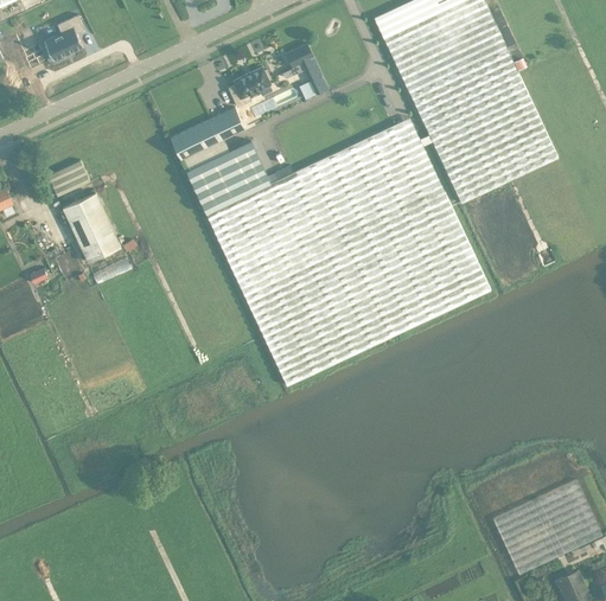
[(0,10),(19,0),(0,0),(0,10)]
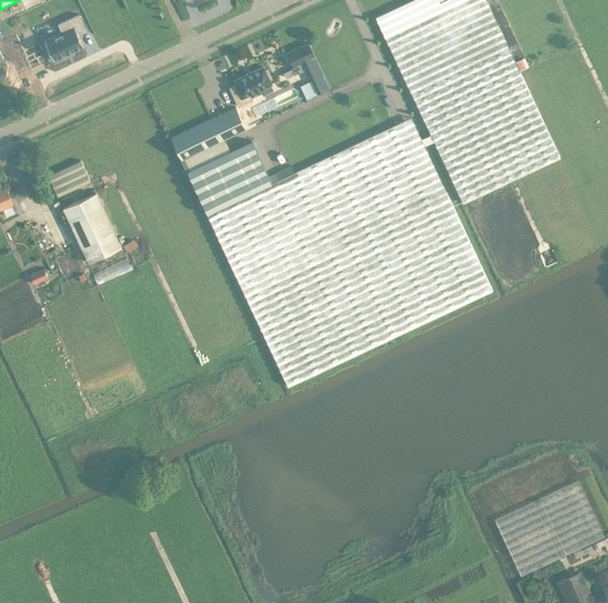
[(532,104),(518,74),(506,49),(508,48),(484,0),(412,0),(375,18),(384,38),(411,94),(409,94),(436,150),(462,206),(515,181),(558,159),(532,104)]
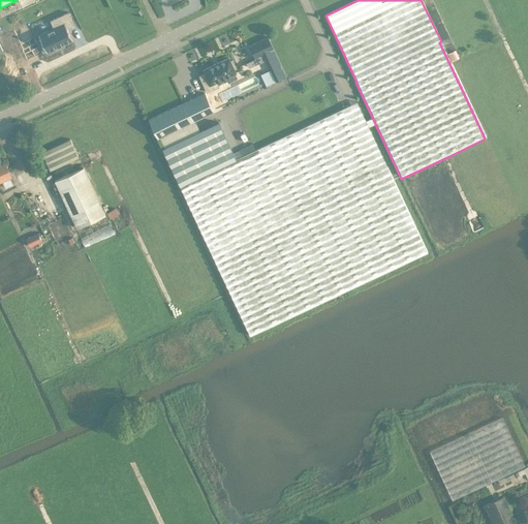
[(40,40),(38,41),(41,49),(43,48),(45,53),(48,52),(49,54),(56,51),(55,49),(72,40),(66,29),(73,25),(67,12),(50,21),(53,29),(38,36),(40,40)]
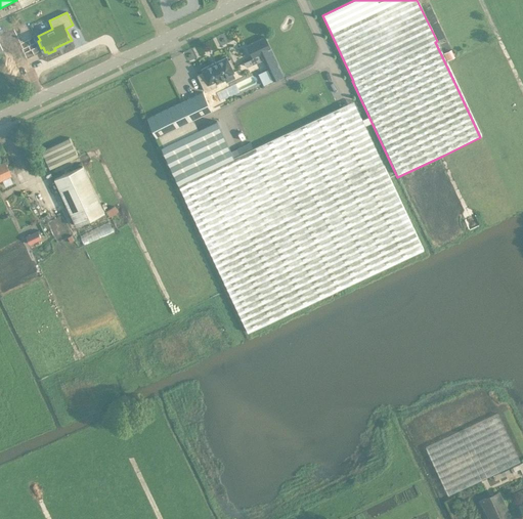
[(40,50),(31,23),(26,24),(25,22),(11,26),(23,57),(40,50)]
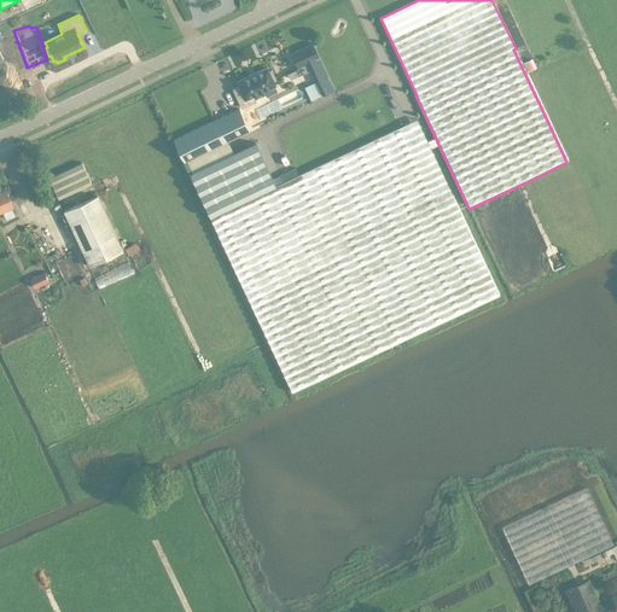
[(309,63),(324,95),(333,91),(312,45),(290,54),(297,69),(309,63)]
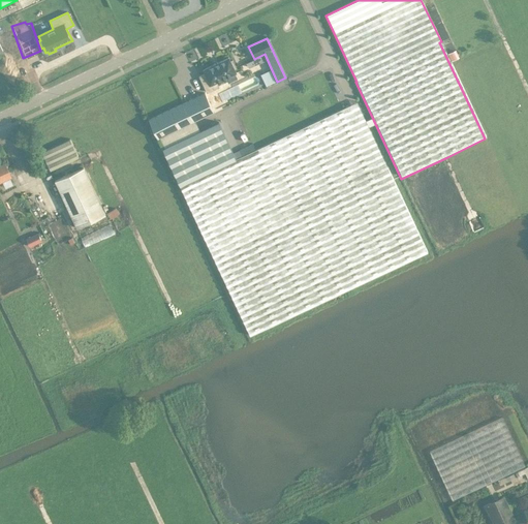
[(452,47),(445,51),(451,59),(457,55),(452,47)]
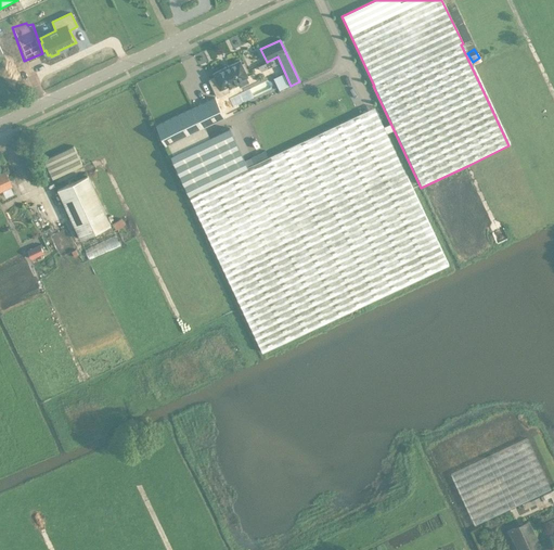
[(229,92),(226,87),(246,77),(245,74),(247,73),(243,64),(241,65),(240,62),(213,74),(215,78),(208,80),(217,98),(229,92)]
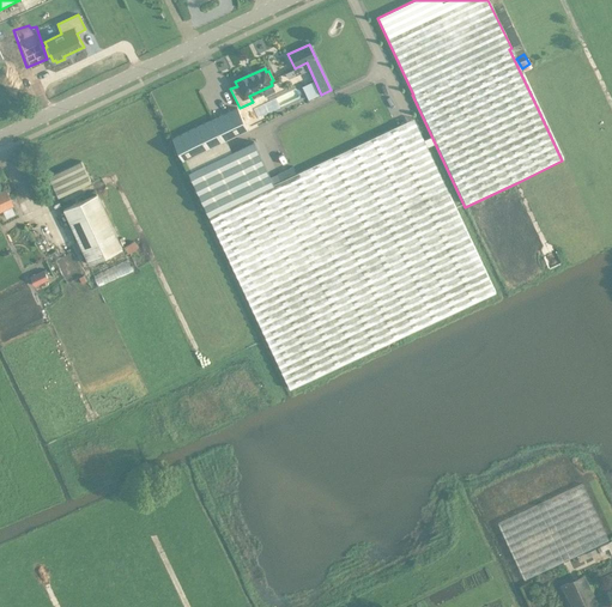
[(298,83),(306,97),(316,92),(310,78),(298,83)]
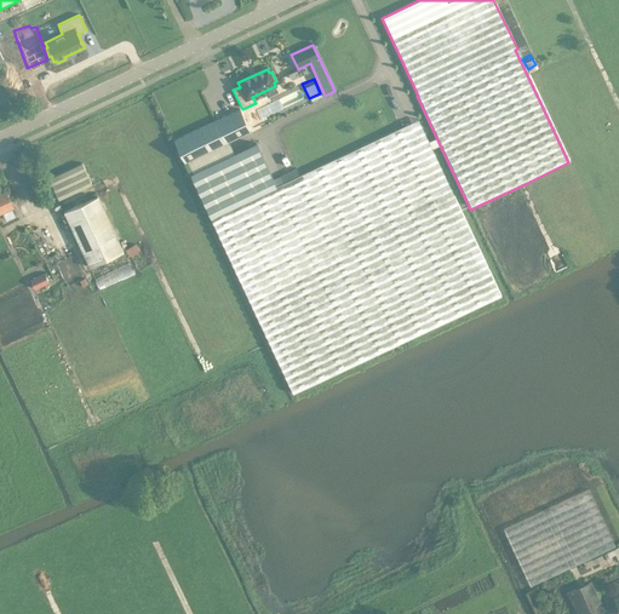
[(184,164),(250,132),(240,110),(173,142),(184,164)]
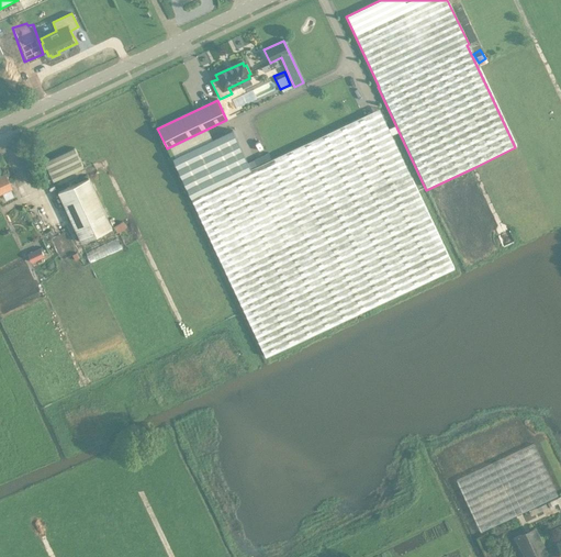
[(455,269),(379,109),(190,198),(266,358),(455,269)]
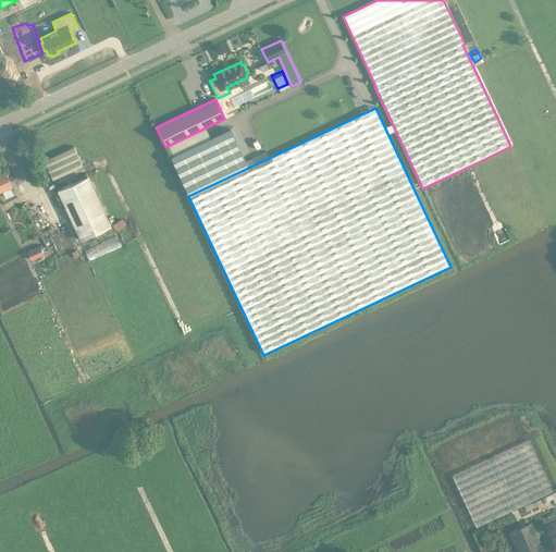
[(188,196),(248,168),(230,129),(170,157),(188,196)]
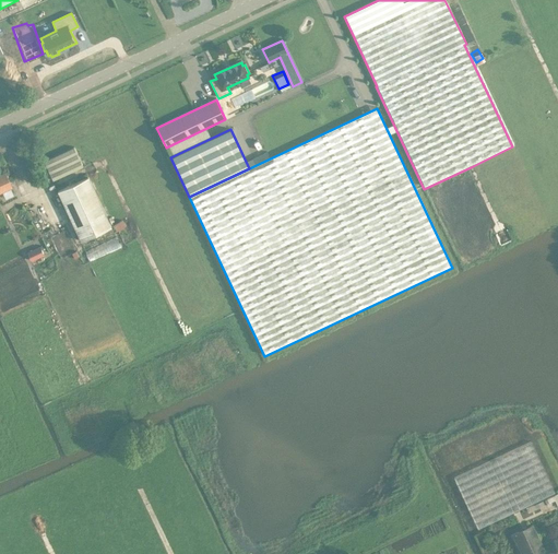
[(45,163),(54,183),(83,168),(74,149),(45,163)]
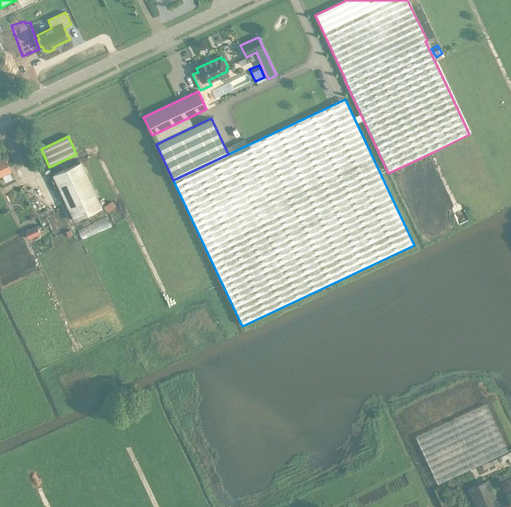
[(10,178),(8,173),(11,172),(5,159),(0,161),(0,177),(4,175),(6,180),(10,178)]
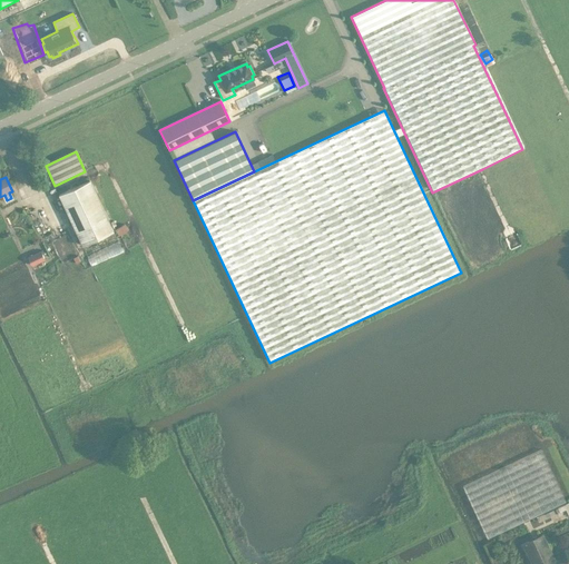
[(90,181),(59,196),(84,247),(114,233),(90,181)]
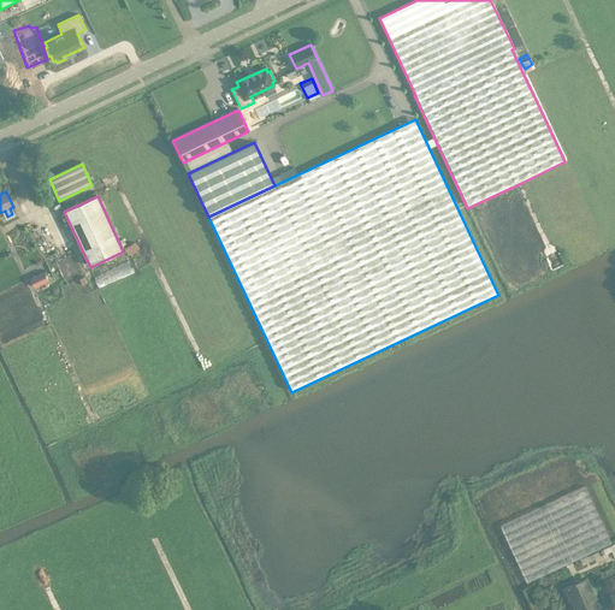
[(500,201),(488,206),(490,212),(502,207),(500,201)]
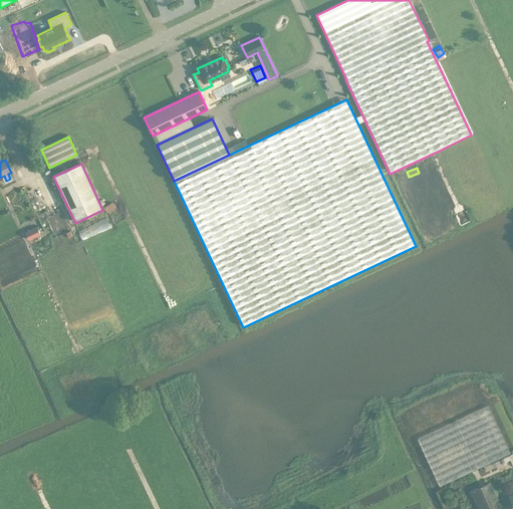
[(77,229),(81,238),(109,226),(105,217),(77,229)]
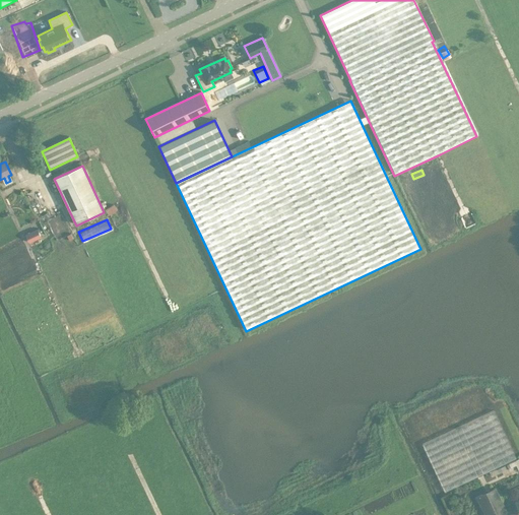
[(441,220),(437,222),(442,240),(455,236),(453,228),(443,231),(441,220)]
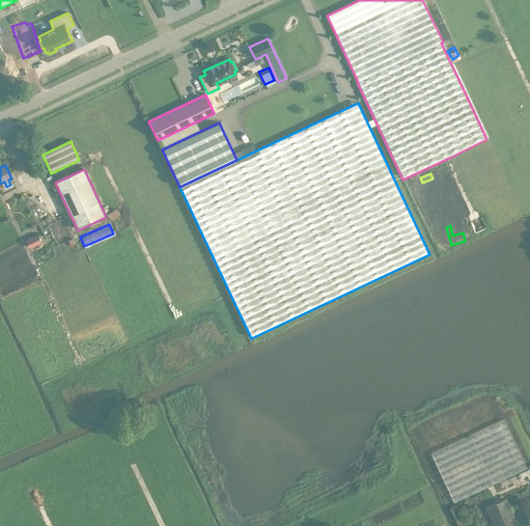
[(30,237),(30,239),(26,241),(30,249),(42,244),(38,236),(37,236),(37,234),(37,233),(30,237)]
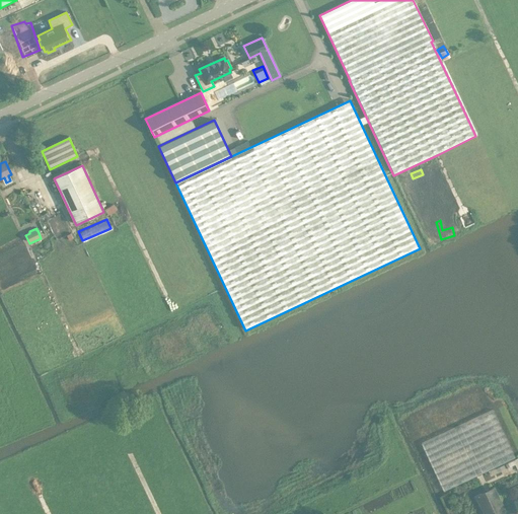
[(427,243),(437,239),(433,229),(426,232),(424,228),(422,229),(427,243)]
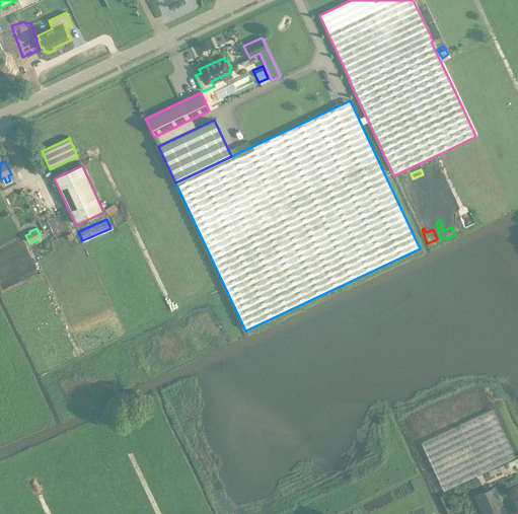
[(443,492),(515,458),(493,410),(421,443),(443,492)]
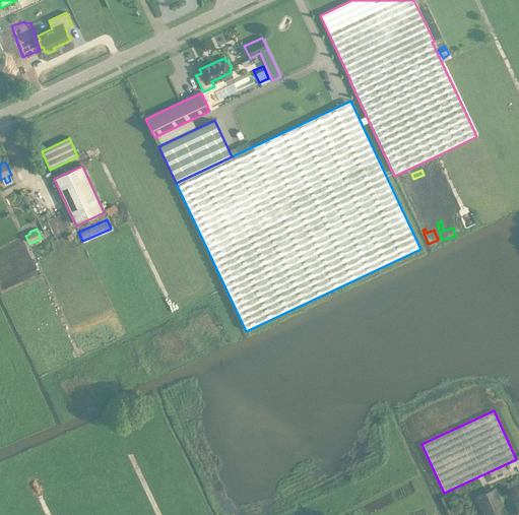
[(499,514),(506,511),(495,489),(476,498),(484,514),(499,514)]
